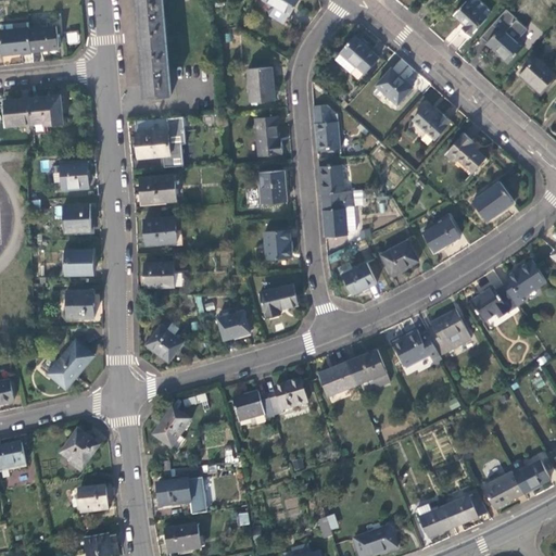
[(138,0),(140,11),(139,12),(139,17),(140,17),(142,43),(144,67),(142,67),(143,77),(146,76),(147,97),(173,93),(164,0),(138,0)]
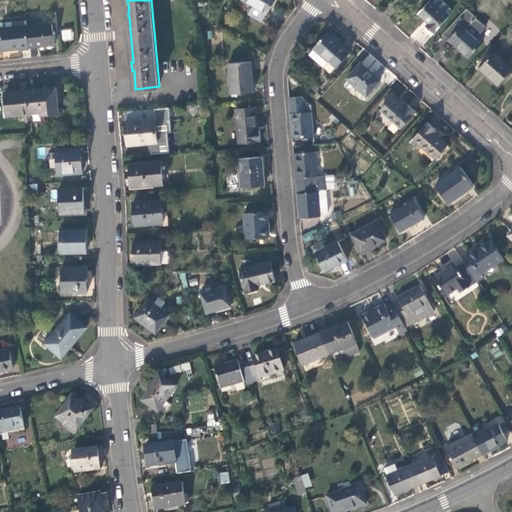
[(243,0),(244,1),(252,5),(247,14),(253,18),(254,15),(260,19),(264,18),(266,15),(267,14),(275,0),(243,0)]
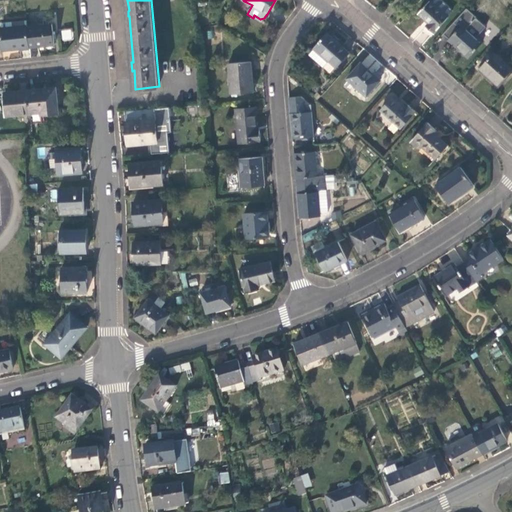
[(427,25),(435,33),(449,17),(448,16),(452,11),(452,9),(442,0),(432,0),(432,1),(431,1),(421,13),(430,21),(427,25)]
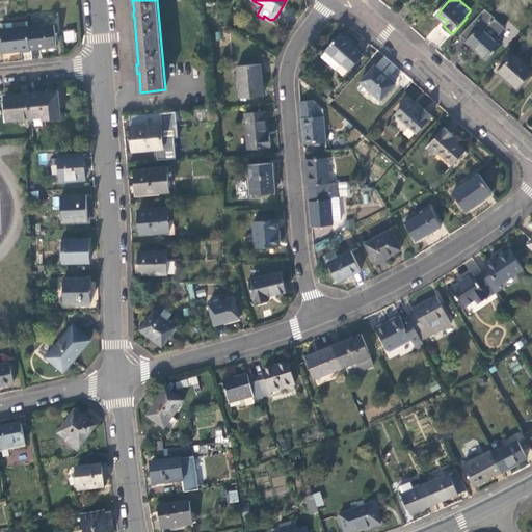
[(496,18),(485,8),(461,34),(468,41),(467,42),(477,50),(478,49),(483,54),(483,55),(487,60),(502,45),(495,38),(505,27),(495,18),(496,18)]
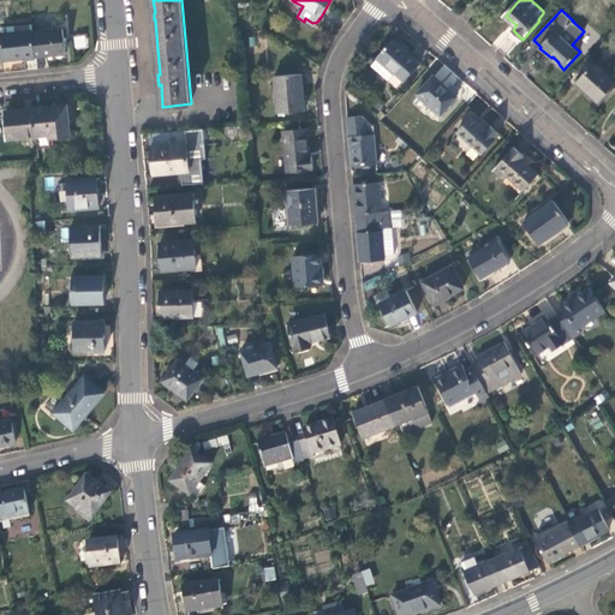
[(64,27),(35,29),(37,54),(53,53),(66,52),(64,27)]
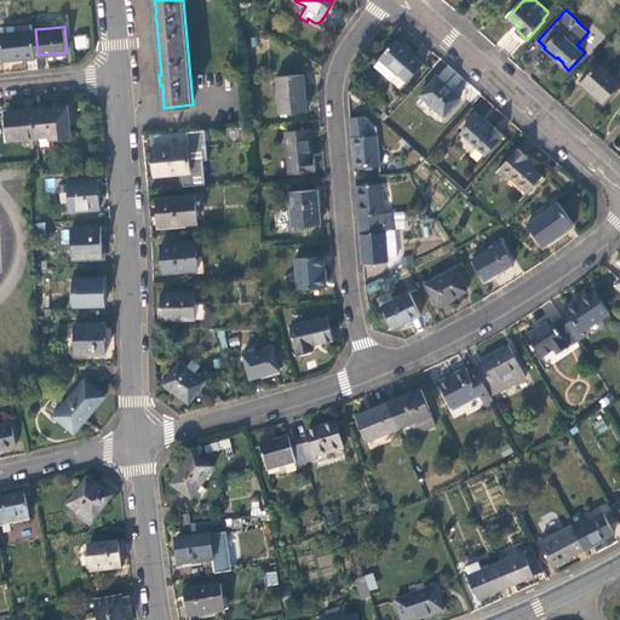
[(21,57),(38,55),(35,29),(1,33),(4,58),(21,57)]
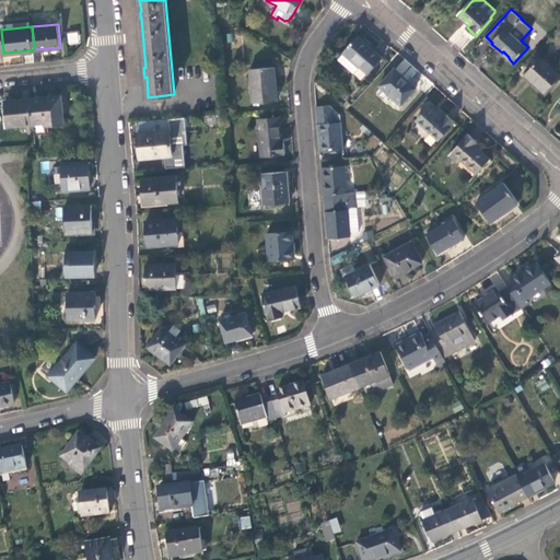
[(67,32),(67,44),(79,44),(79,32),(67,32)]
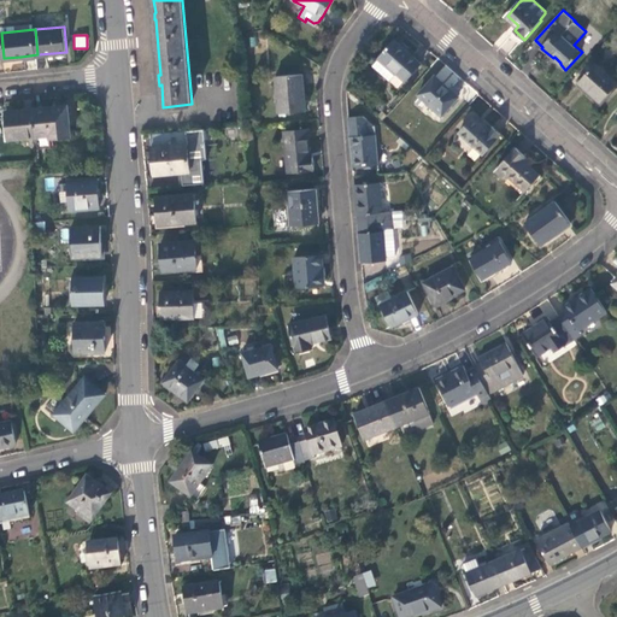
[(405,50),(394,40),(371,66),(387,81),(395,72),(405,81),(422,63),(405,50)]
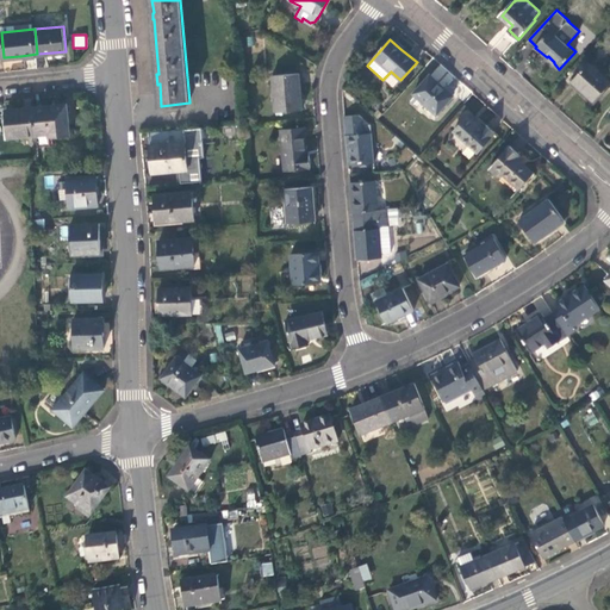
[(609,83),(609,80),(590,62),(573,80),(584,89),(596,100),(609,83)]
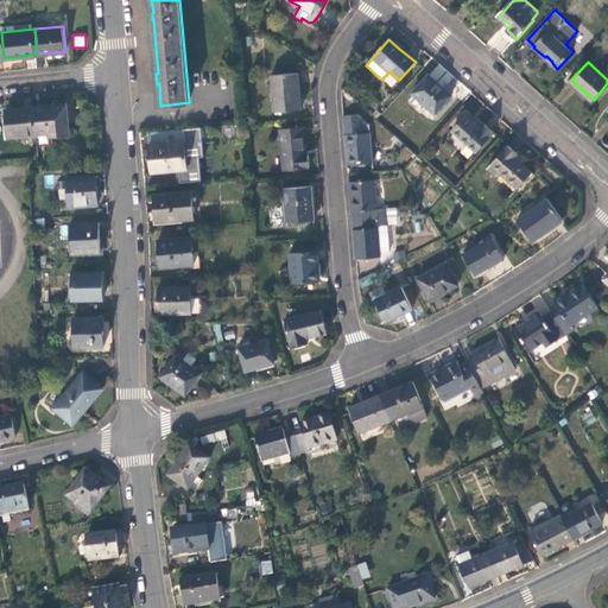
[(299,75),(276,77),(277,111),(302,109),(301,90),(299,75)]
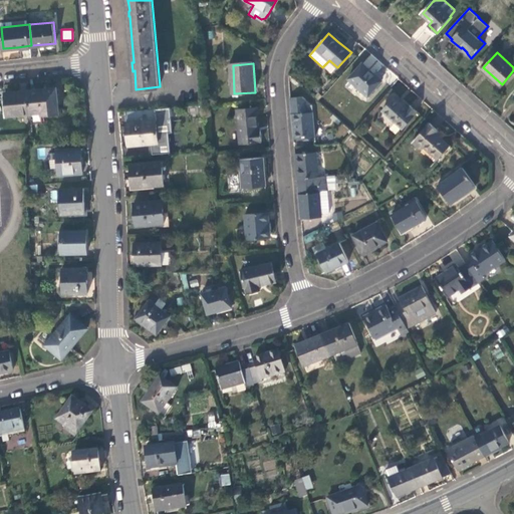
[(371,71),(362,63),(348,79),(368,96),(382,80),(371,71)]
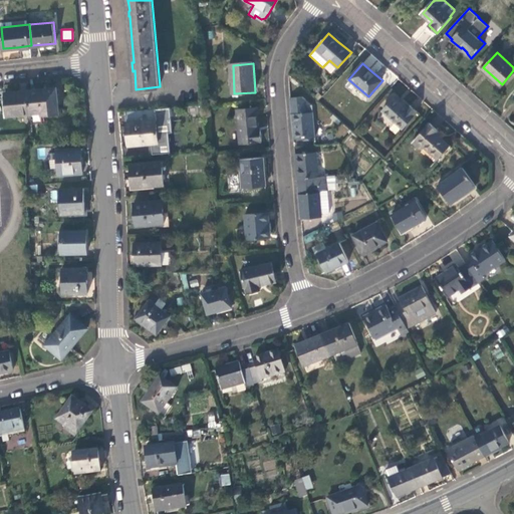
[(43,89),(29,91),(31,114),(41,113),(41,116),(59,114),(56,88),(43,89)]
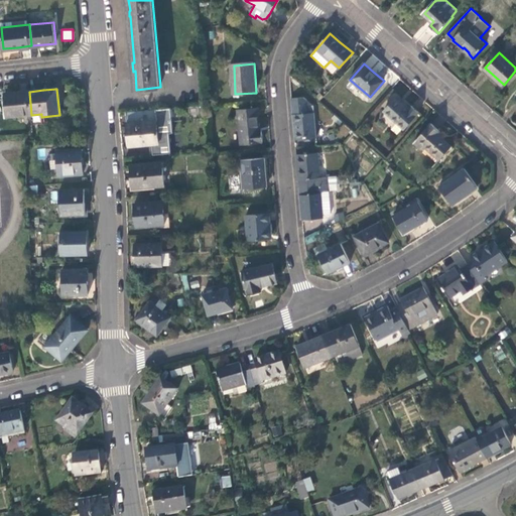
[(18,117),(31,115),(29,92),(17,93),(2,94),(5,116),(18,115),(18,117)]
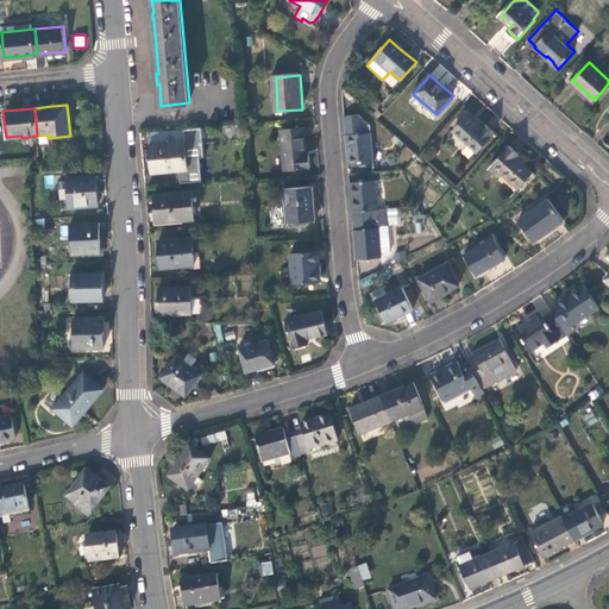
[(345,115),(346,125),(347,142),(349,163),(374,161),(370,123),(363,124),(363,115),(359,114),(345,115)]
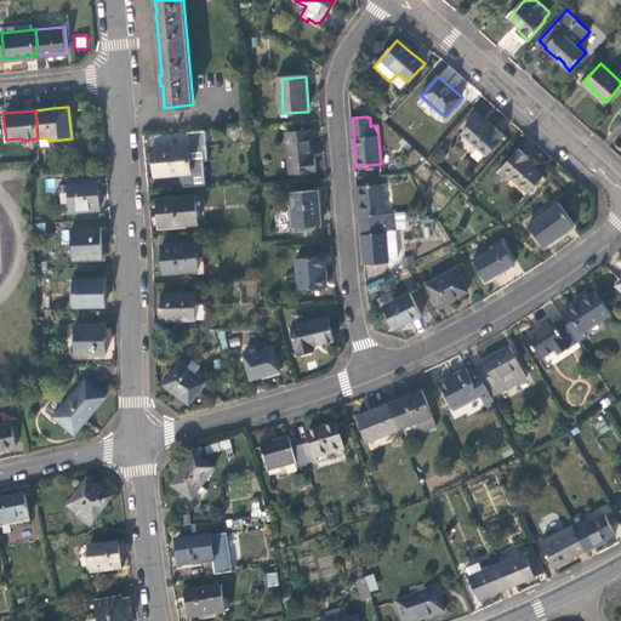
[(462,134),(488,155),(505,135),(496,126),(491,131),(484,124),(477,118),(462,134)]
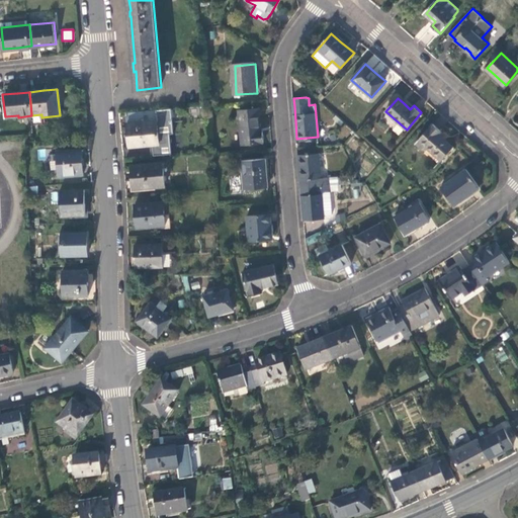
[(174,134),(172,108),(124,112),(126,130),(127,148),(153,145),(155,156),(173,154),(171,134),(174,134)]
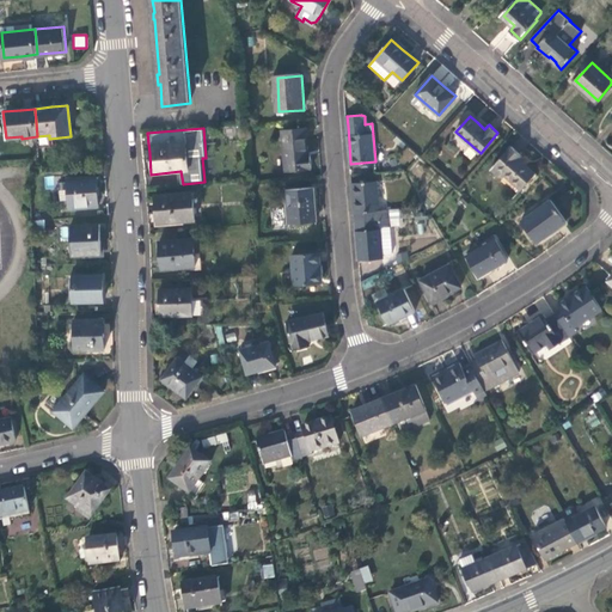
[(286,171),(311,169),(310,155),(307,155),(306,144),(305,129),(282,132),(286,171)]
